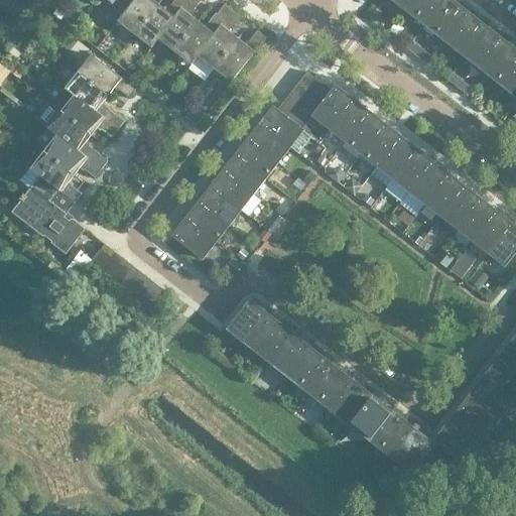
[(136,0),(109,0),(126,13),(136,0)]
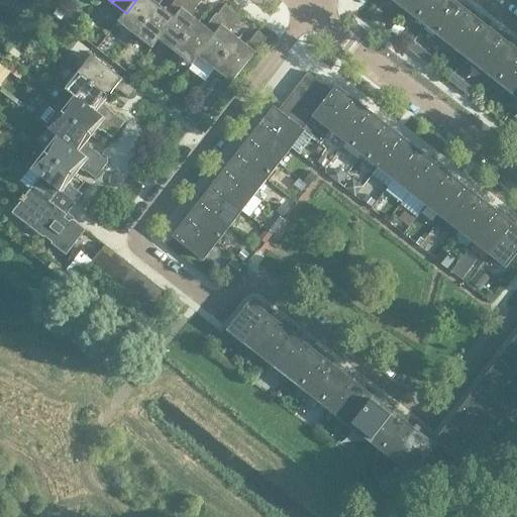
[(135,35),(160,5),(152,0),(136,0),(126,13),(119,22),(135,35)]
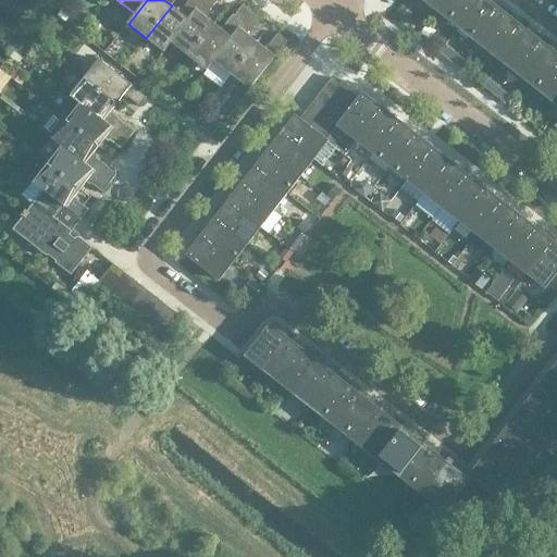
[(171,42),(205,0),(189,0),(181,12),(172,5),(146,38),(164,52),(172,44),(171,42)]
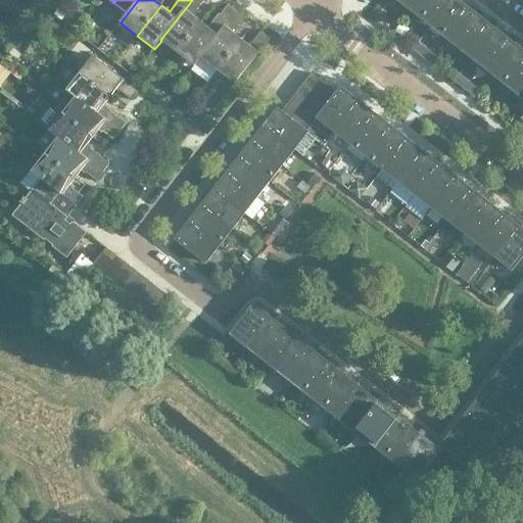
[(178,53),(201,22),(193,15),(204,2),(201,0),(192,0),(160,40),(161,41),(178,53)]
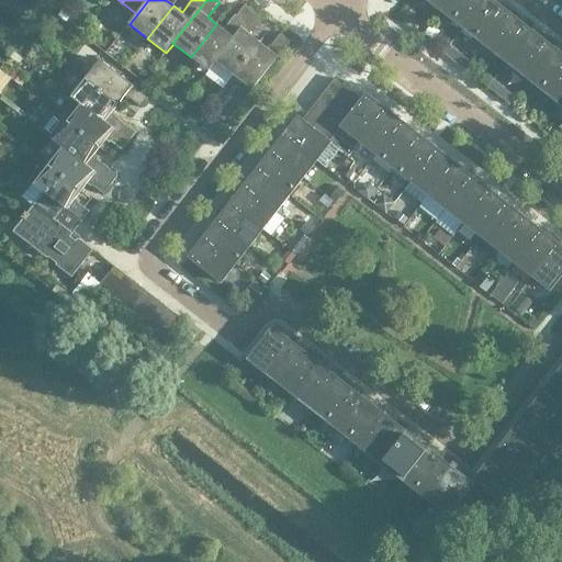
[(427,0),(441,11),(449,0),(427,0)]
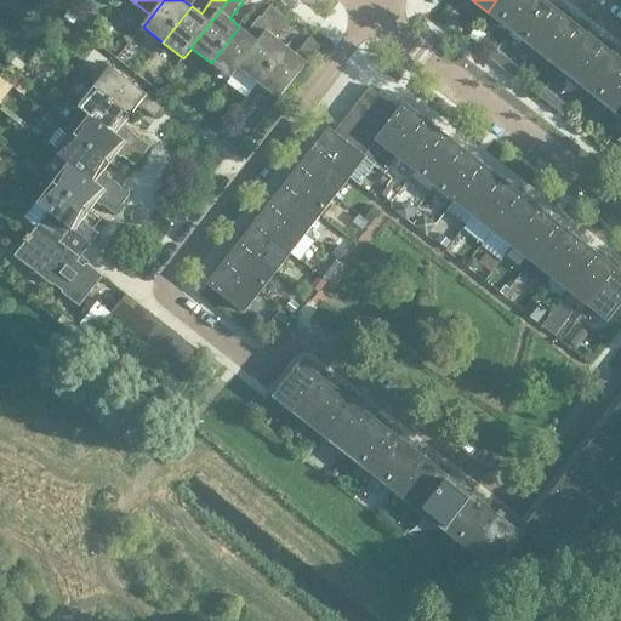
[(536,0),(496,0),(488,12),(512,32),(536,0)]
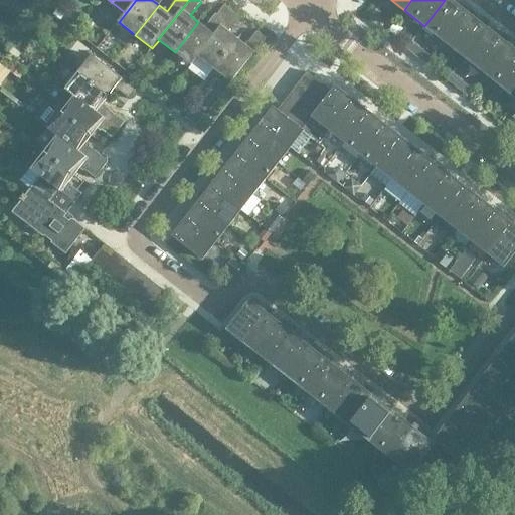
[(445,42),(467,13),(455,3),(457,0),(445,0),(424,26),(445,42)]
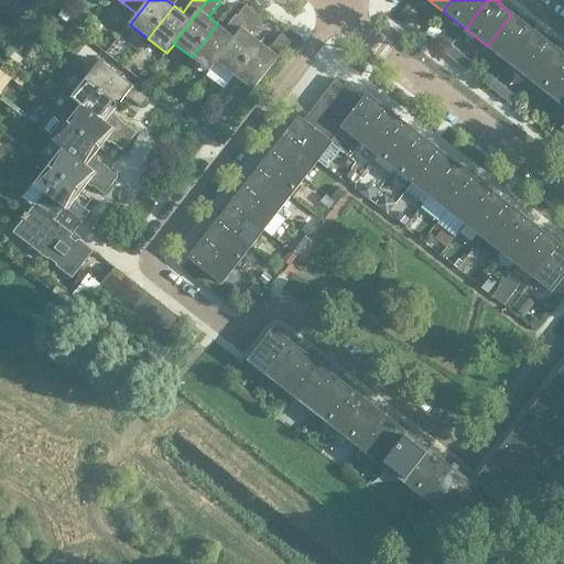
[(217,62),(255,13),(246,7),(227,31),(217,24),(192,57),(210,72),(217,63),(217,62)]
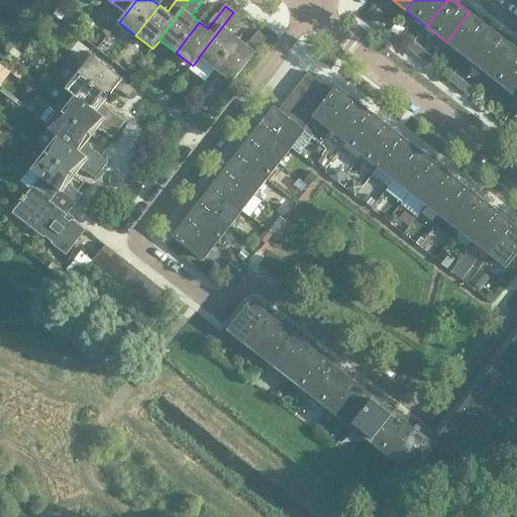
[(467,58),(489,29),(477,19),(480,15),(472,9),(469,13),(446,42),(467,58)]
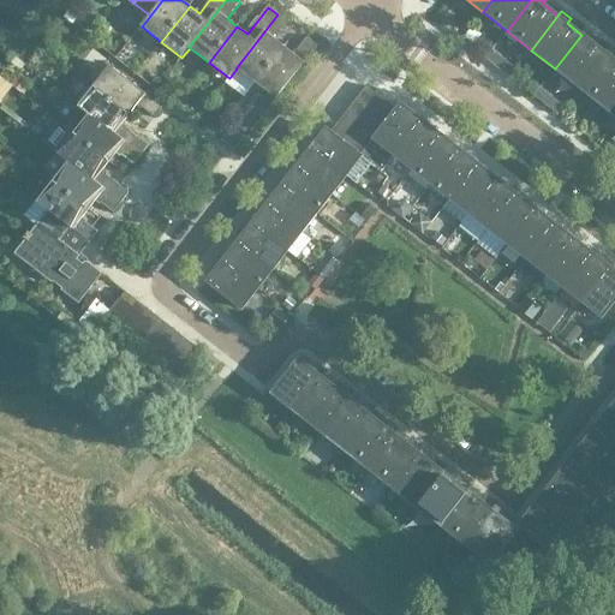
[(256,83),(285,47),(275,39),(288,23),(278,15),(237,67),(237,69),(256,83)]
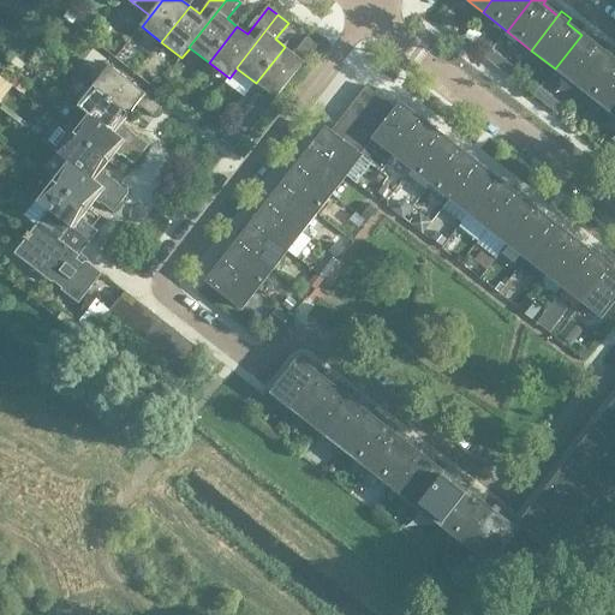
[(605,54),(604,53),(590,42),(593,36),(585,30),(581,35),(555,69),(579,88),(605,54)]
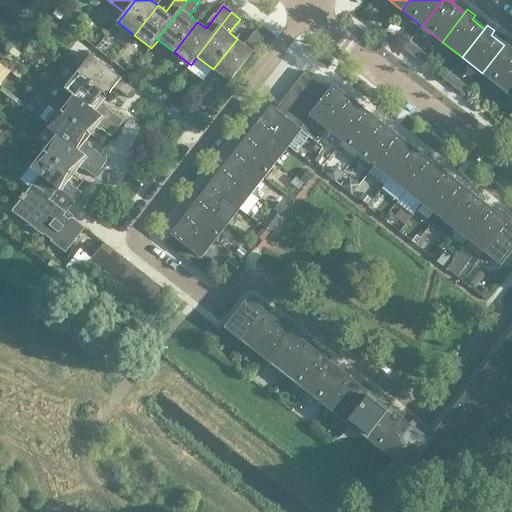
[(230,82),(265,38),(256,31),(245,45),(237,39),(213,69),(230,82)]
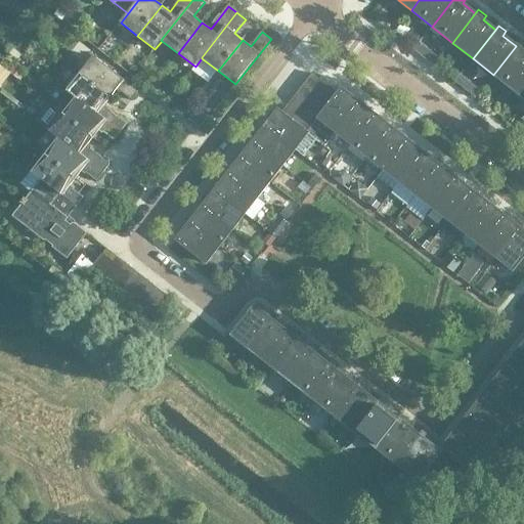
[(514,91),(523,78),(523,52),(523,50),(523,45),(518,41),(515,45),(516,46),(493,75),(514,91)]
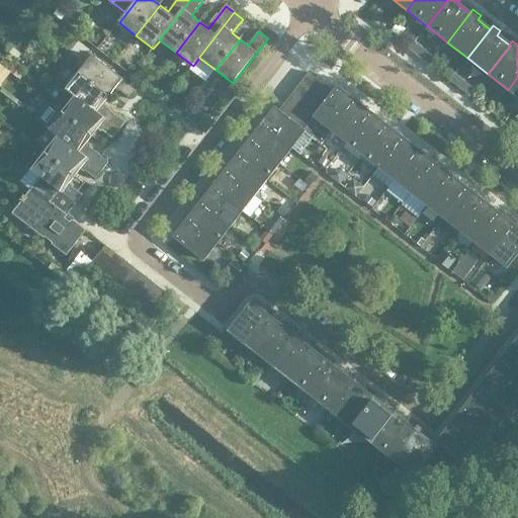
[(138,90),(92,56),(79,73),(109,96),(116,88),(131,99),(138,90)]
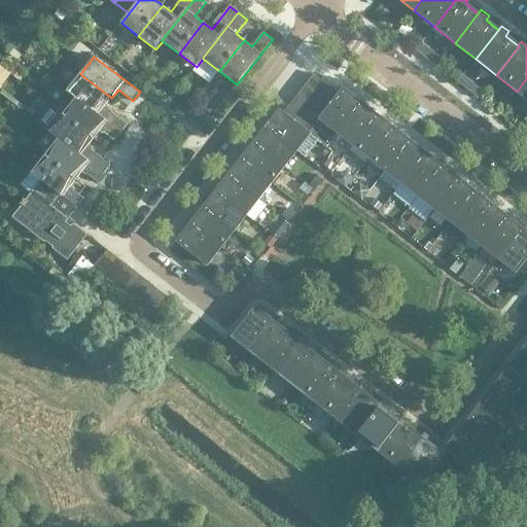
[(105,106),(111,98),(80,74),(67,91),(76,98),(121,133),(129,125),(105,106)]
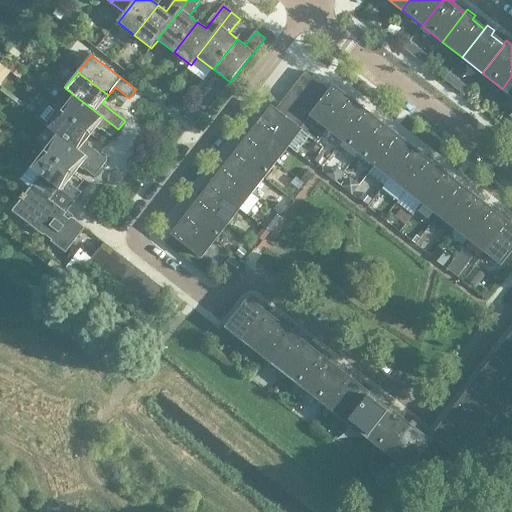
[(330,91),(308,74),(300,84),(322,101),(330,91)]
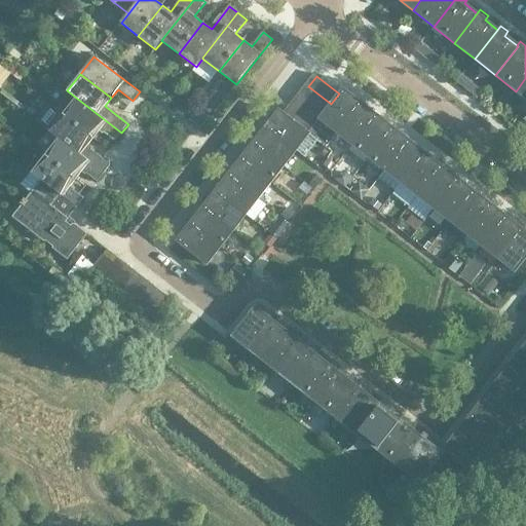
[(525,100),(525,78),(516,91),(525,100)]
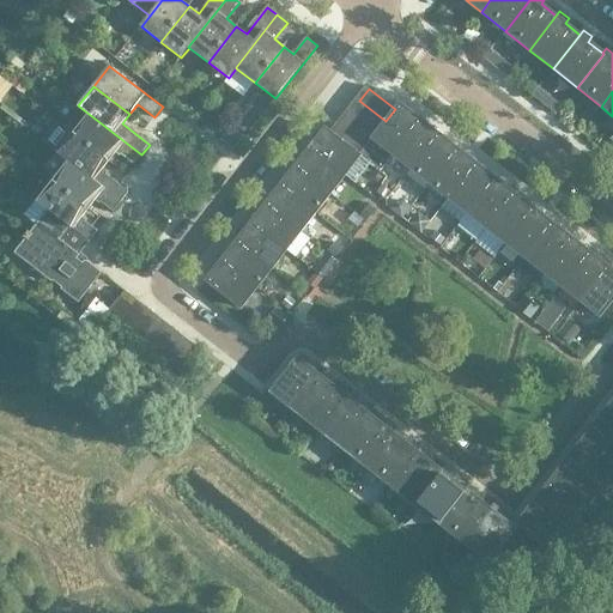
[(386,121),(359,101),(351,111),(377,133),(386,121)]
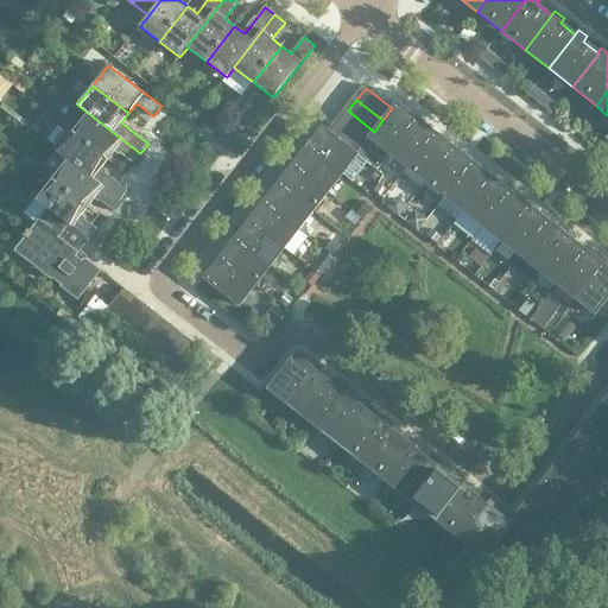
[(388,153),(416,118),(397,103),(392,108),(382,120),(374,132),(369,138),(388,153)]
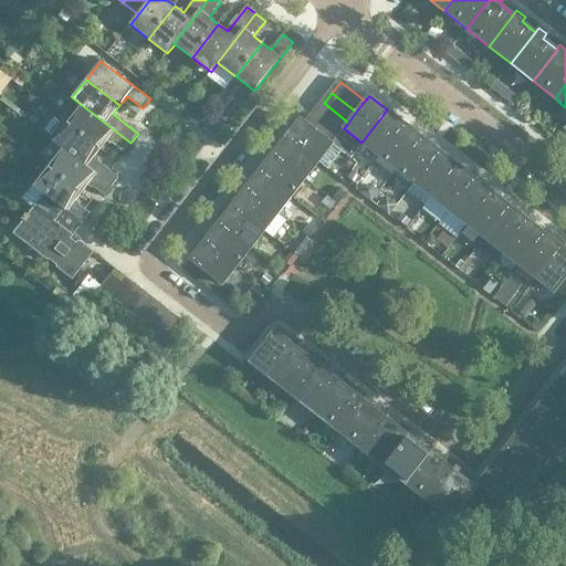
[(348,123),(324,103),(315,114),(341,133),(344,128),(348,123)]
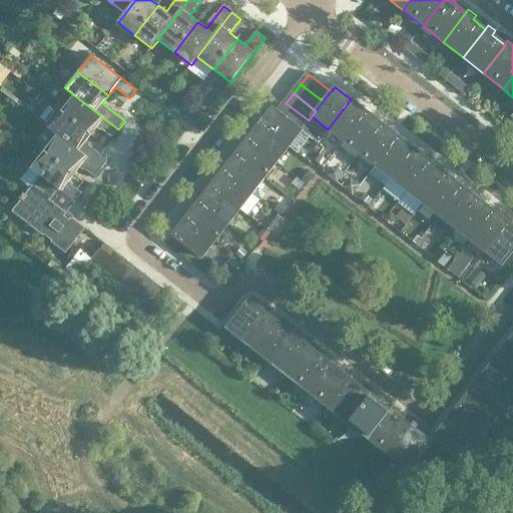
[(74,95),(61,111),(91,135),(98,127),(112,138),(118,129),(74,95)]
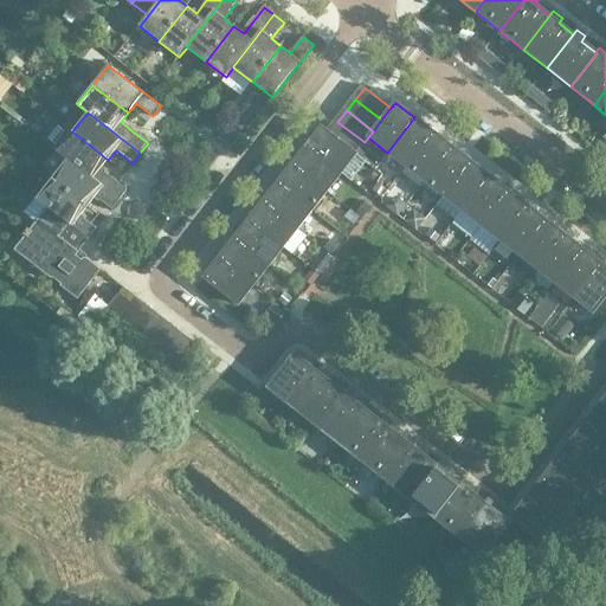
[(406,167),(433,133),(414,117),(387,153),(406,167)]
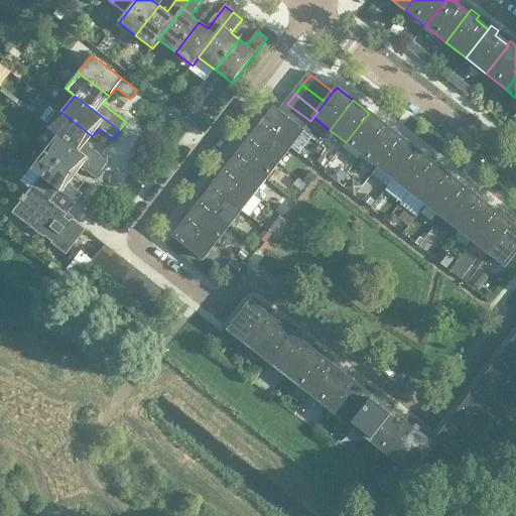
[(310,121),(287,104),(280,113),(302,131),(310,121)]
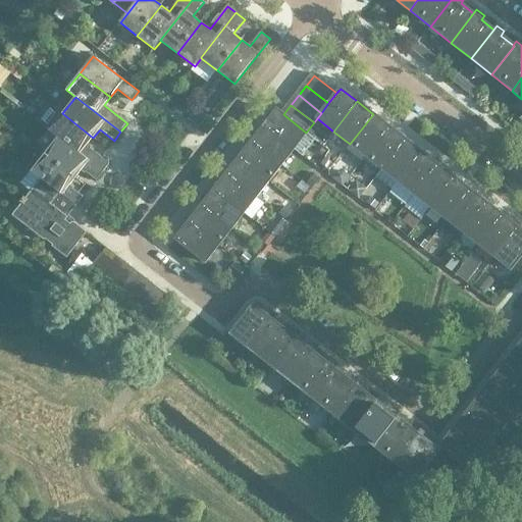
[(306,133),(283,114),(277,109),(264,126),(295,150),(307,133),(306,133)]
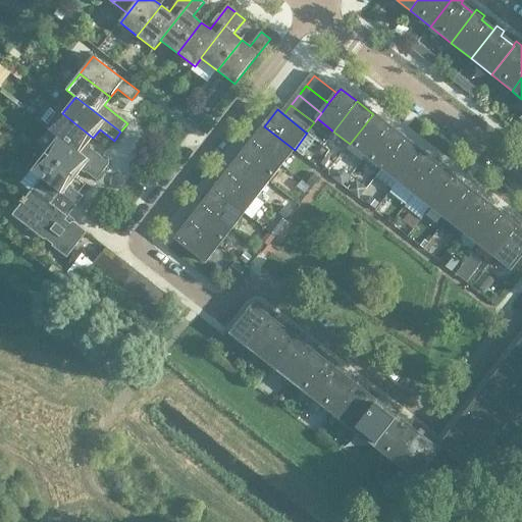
[(87,146),(93,138),(62,113),(49,131),(58,138),(58,137),(103,172),(110,164),(87,146)]
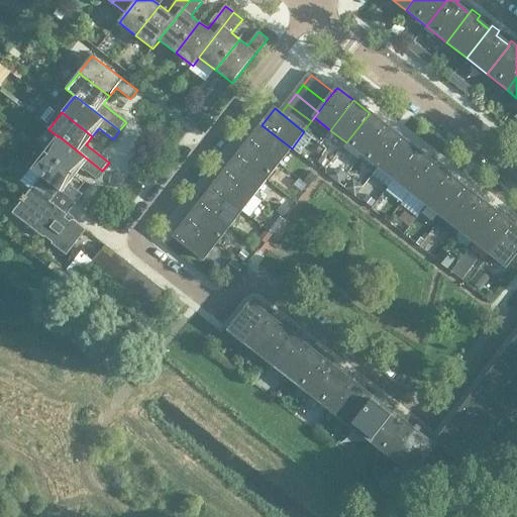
[(363,154),(386,125),(370,113),(346,142),(363,154)]
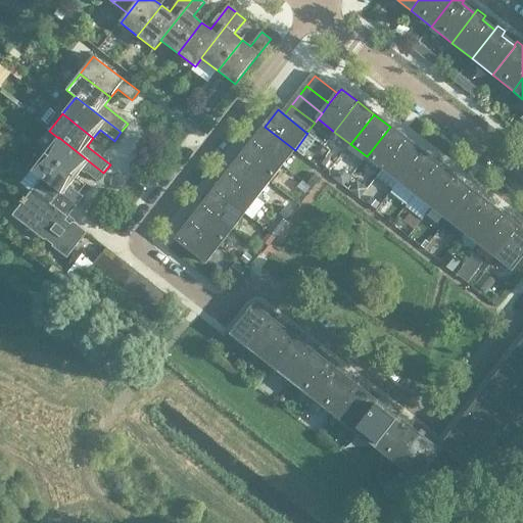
[(295,150),(265,127),(252,142),(282,165),(295,150)]
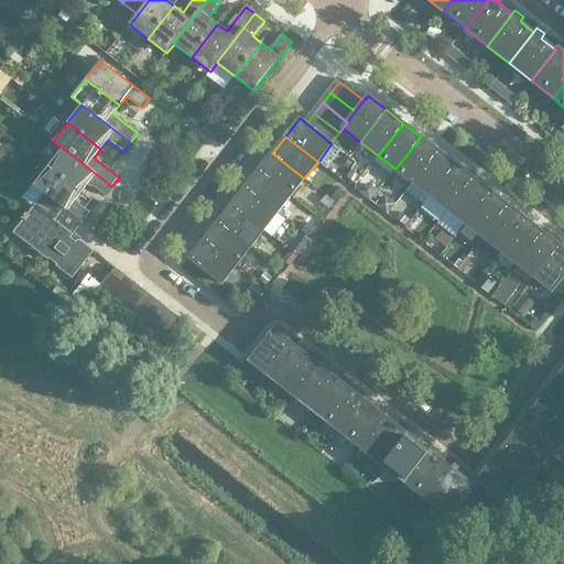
[(413,183),(438,150),(421,137),(396,169),(413,183)]
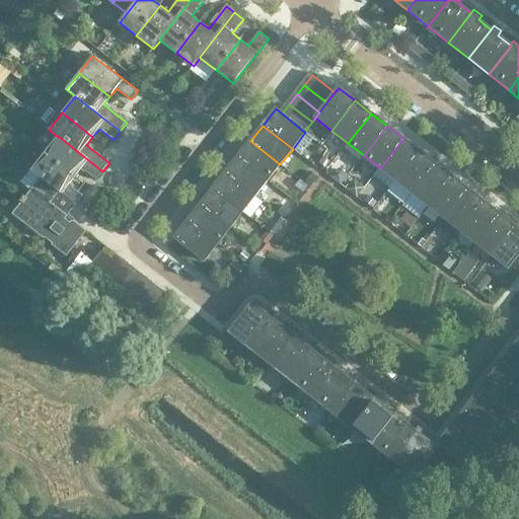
[(58,136),(58,137),(45,153),(75,176),(82,168),(96,179),(102,171),(58,136)]
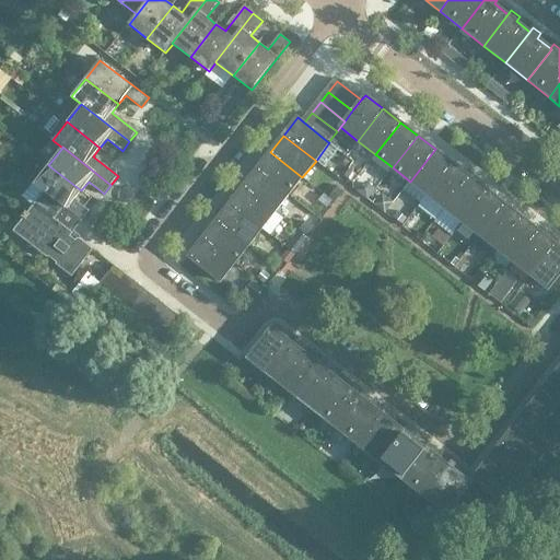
[(427,195),(452,163),(435,149),(410,182),(427,195)]
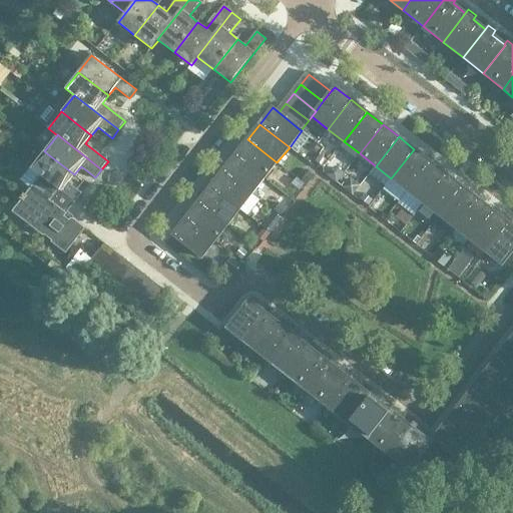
[(277,162),(247,139),(235,155),(265,178),(277,162)]
